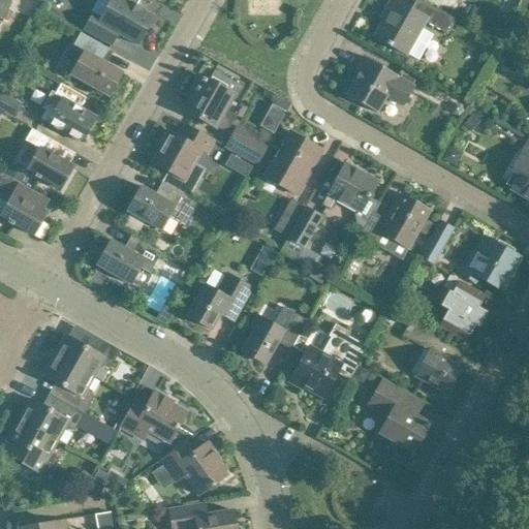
[(0,0),(0,18),(4,20),(7,12),(10,0),(0,0)]
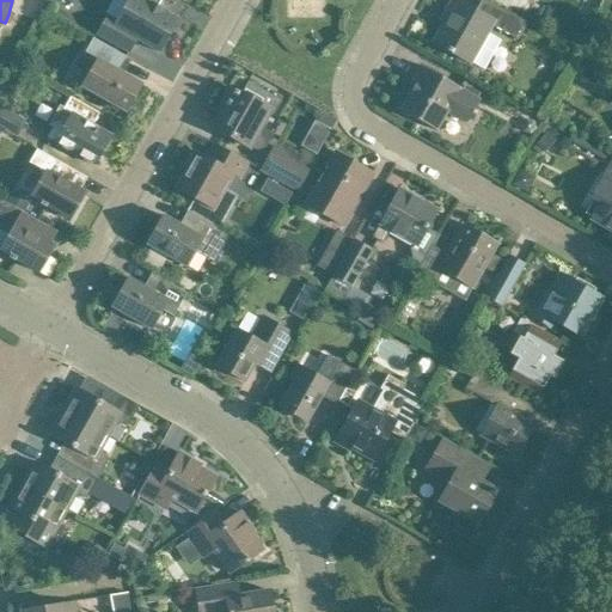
[(161,0),(133,0),(121,24),(108,17),(97,36),(128,53),(136,40),(159,53),(177,19),(157,8),(161,0)]
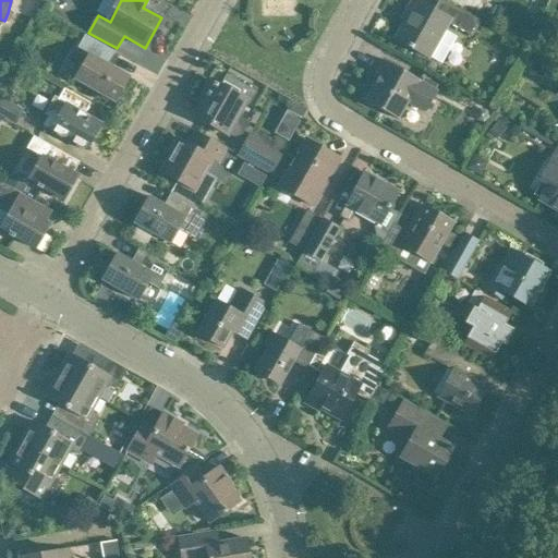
[(478,21),(451,5),(441,0),(438,0),(434,10),(414,0),(411,0),(405,12),(408,14),(393,39),(413,50),(428,59),(431,57),(443,63),(457,37),(445,31),(449,24),(470,35),(478,21)]
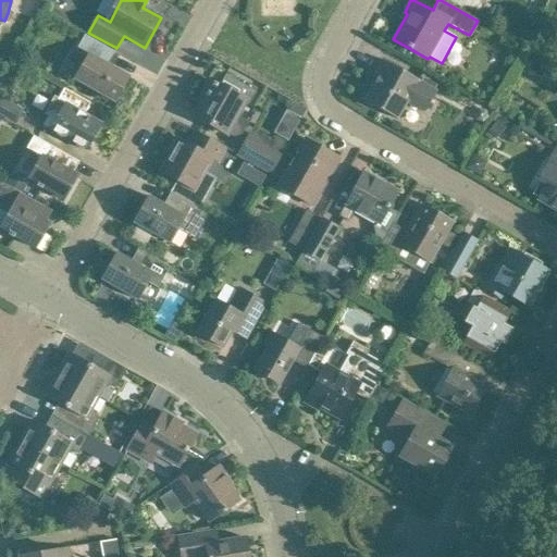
[(114,52),(85,35),(72,58),(84,65),(75,79),(113,101),(127,77),(107,65),(114,52)]
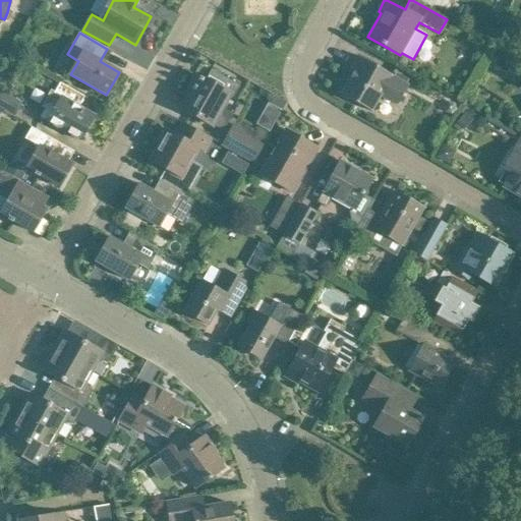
[(504,55),(489,60),(496,74),(509,69),(504,55)]
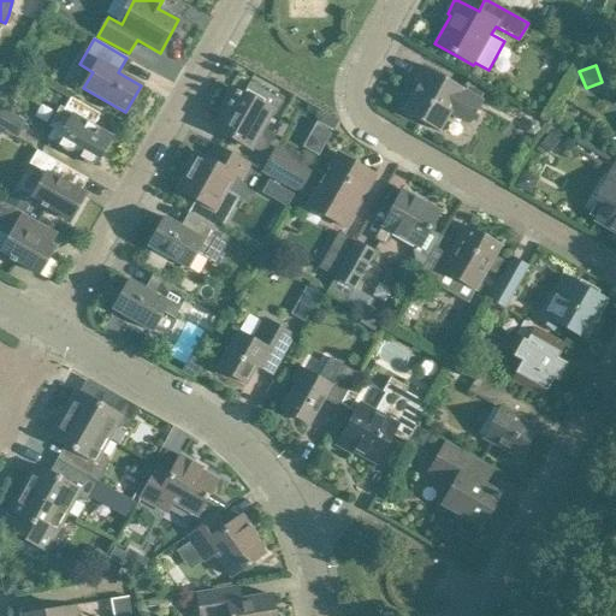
[(12,66),(5,80),(13,84),(22,82),(27,73),(12,66)]
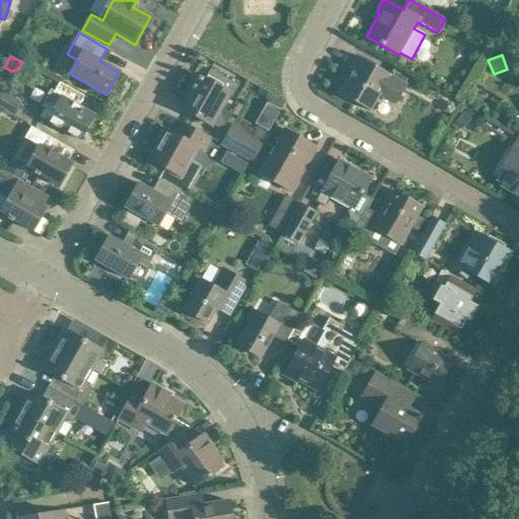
[(390,75),(374,66),(356,56),(349,69),(353,71),(340,94),(370,112),(379,95),(396,104),(401,94),(406,86),(389,76),(390,75)]
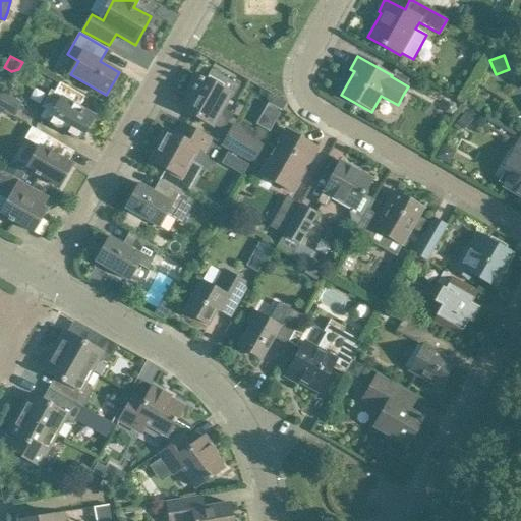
[(233,98),(239,85),(211,70),(206,80),(198,76),(187,98),(188,98),(182,109),(215,127),(219,129),(227,126),(234,113),(225,108),(232,97),(233,98)]
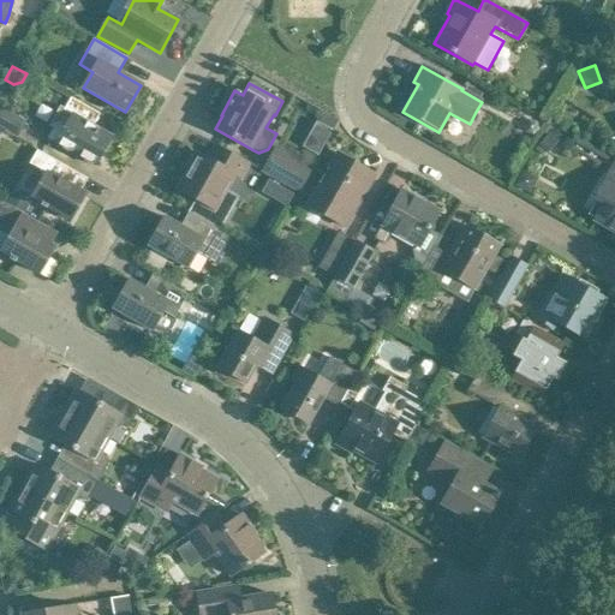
[(100,114),(71,99),(65,109),(60,107),(49,126),(53,129),(47,139),(73,155),(95,166),(112,137),(93,126),(100,114)]
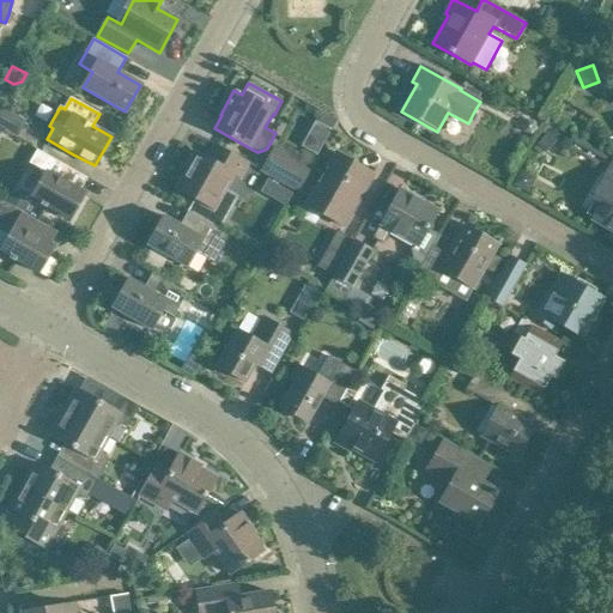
[(0,126),(17,137),(24,122),(0,107),(0,126)]
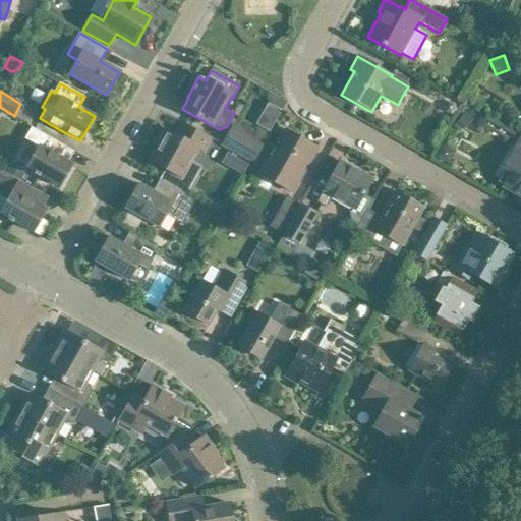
[(275,112),(286,118),(294,102),(282,97),(275,112)]
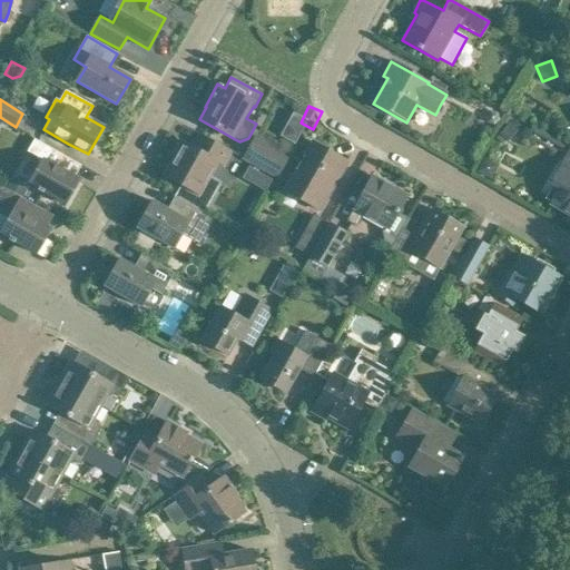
[(518,131),(511,124),(499,135),(507,143),(518,131)]
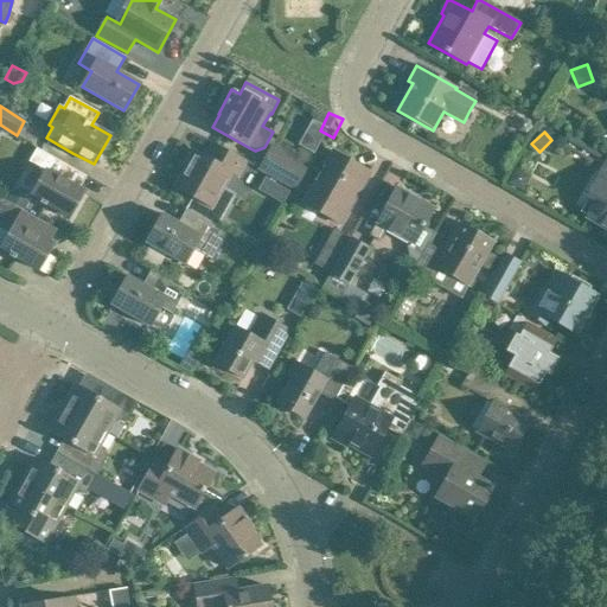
[(185,210),(216,228),(235,196),(224,190),(231,176),(238,179),(247,164),(213,145),(205,158),(196,153),(177,189),(196,199),(190,211),(186,209),(185,210)]
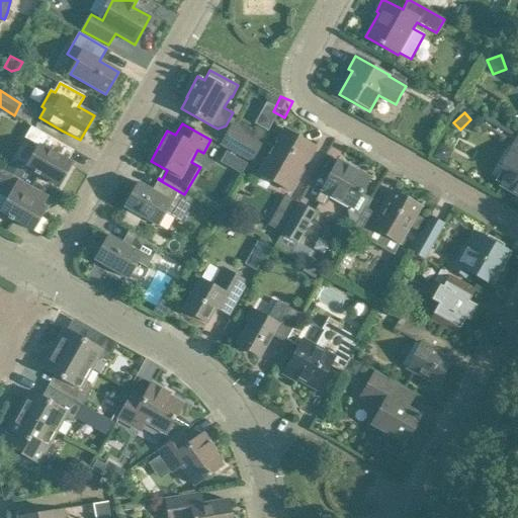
[(63,145),(31,126),(24,139),(33,144),(35,151),(25,169),(38,177),(39,175),(59,186),(72,164),(64,160),(69,150),(73,152),(73,151),(63,145)]
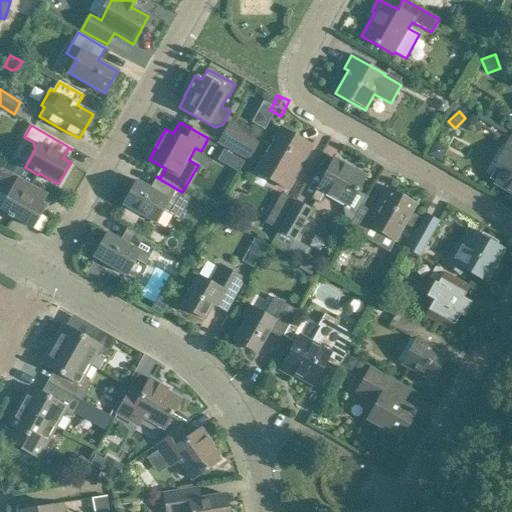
[(248,158),(258,141),(230,125),(220,142),(248,158)]
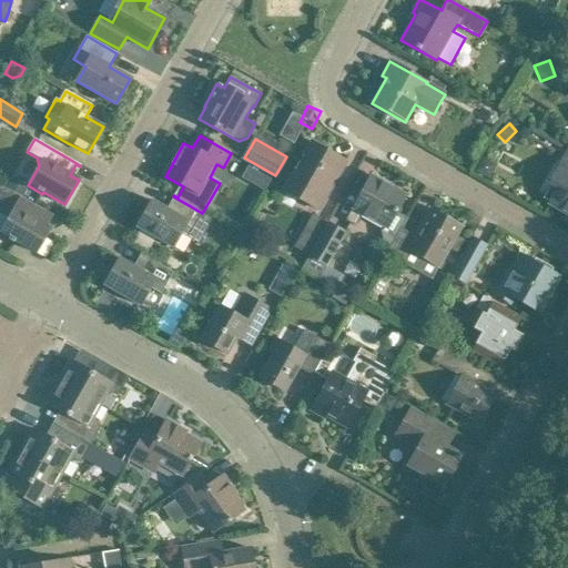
[(311,142),(300,161),(283,191),(317,211),(335,182),(346,162),(311,142)]
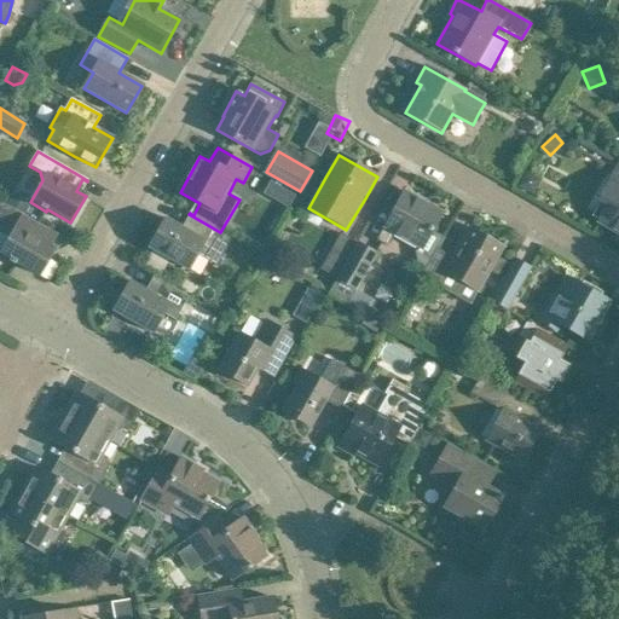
[(618,166),(601,198),(609,203),(599,221),(618,232),(618,166)]
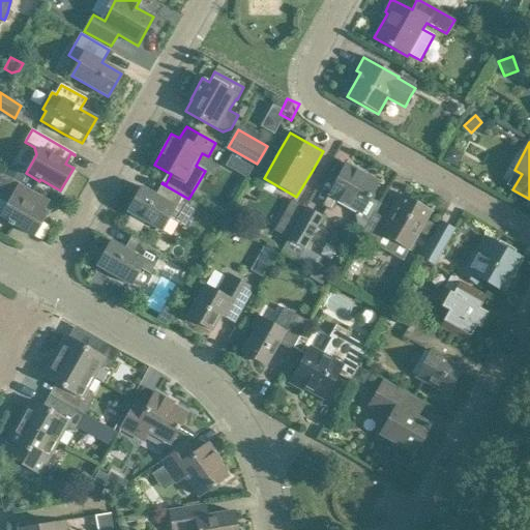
[(254,168),(242,160),(236,172),(246,179),(254,168)]
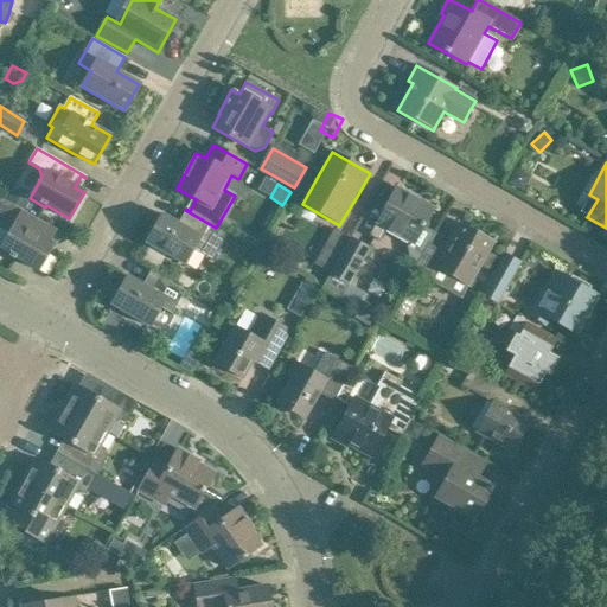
[(413,273),(428,244),(434,234),(423,228),(433,209),(396,189),(384,209),(369,236),(379,242),(387,230),(409,243),(407,249),(410,262),(416,266),(413,272),(413,273)]
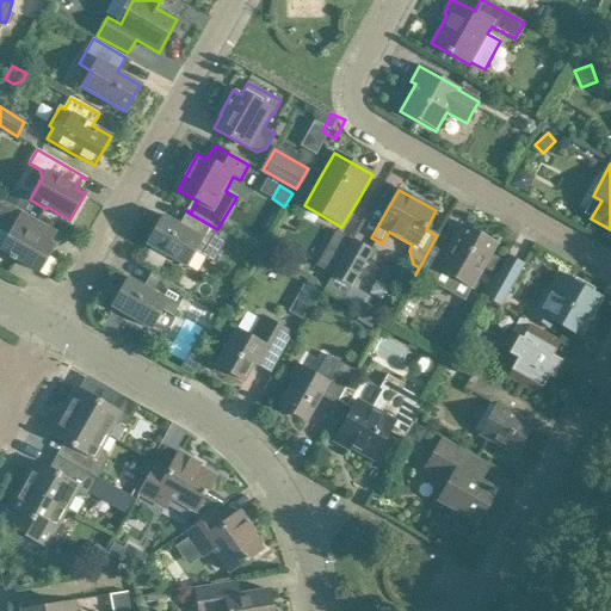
[(56,232),(0,199),(0,229),(8,235),(0,250),(0,251),(10,257),(8,259),(14,261),(16,260),(38,273),(54,247),(44,241),(51,230),(55,233),(56,232)]
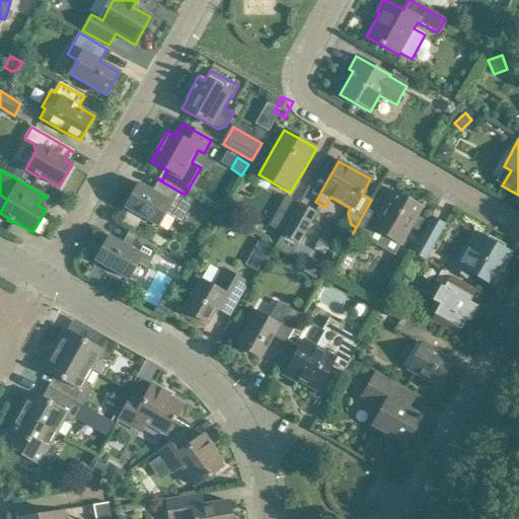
[(184,196),(184,195),(158,179),(158,180),(162,183),(156,194),(138,183),(125,208),(158,227),(165,214),(181,223),(194,201),(184,196)]
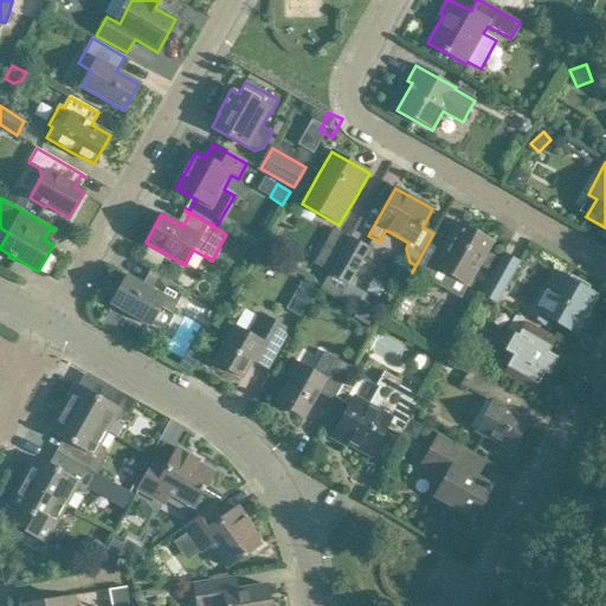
[(427,244),(412,272),(459,298),(479,265),(489,270),(496,258),(487,252),(491,243),(459,224),(443,252),(427,244)]
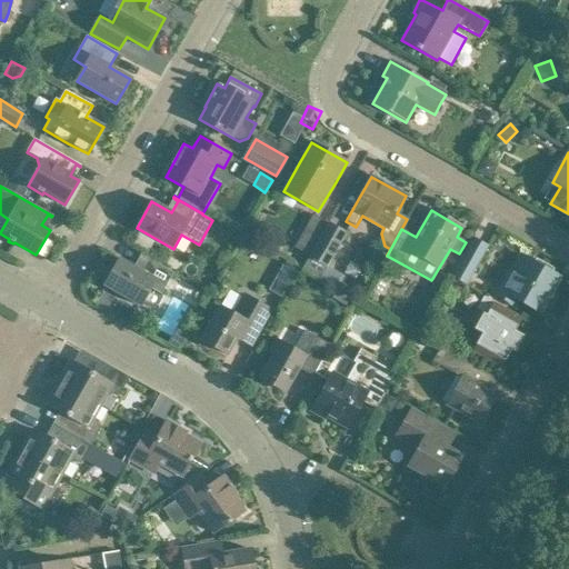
[(295,249),(309,257),(328,223),(313,216),(295,249)]
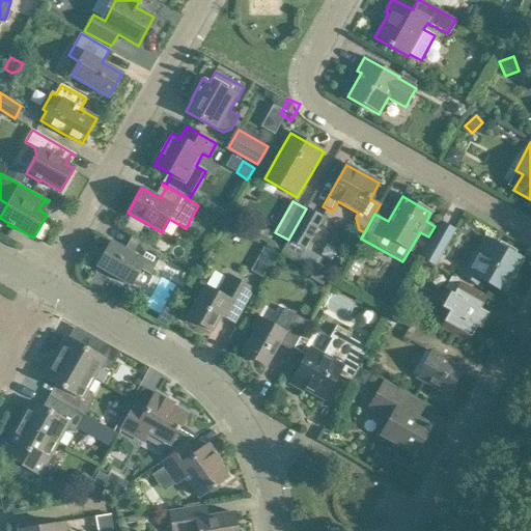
[(323,219),(306,208),(288,240),(306,249),(323,219)]
